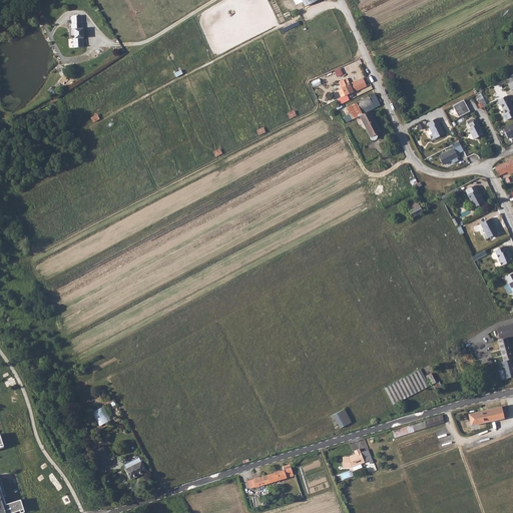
[(82,23),(71,24),(71,29),(70,29),(70,38),(73,38),(74,47),(83,46),(83,42),(82,41),(82,39),(82,38),(84,37),(83,28),(82,23)]
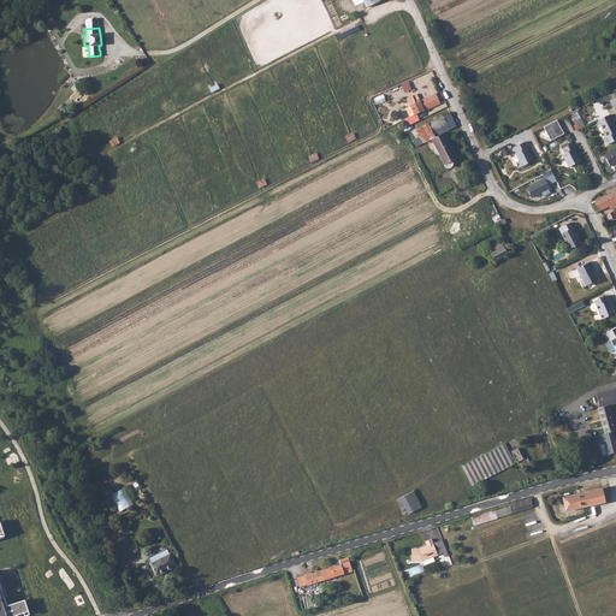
[(437,93),(430,96),(433,105),(440,102),(437,93)]
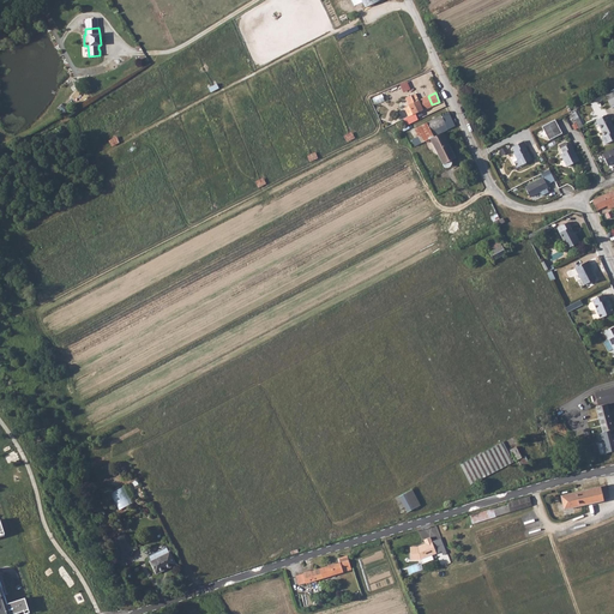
[(428,96),(408,104),(413,114),(433,106),(432,104),(428,96)]
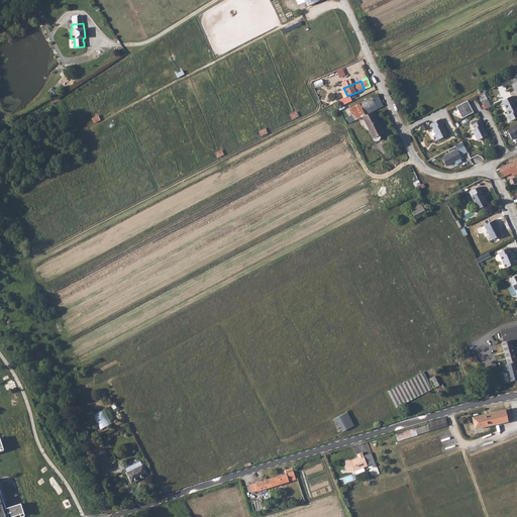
[(353,106),(348,109),(352,117),(354,120),(362,116),(372,111),(383,106),(378,95),(372,99),(371,97),(366,100),(353,106)]
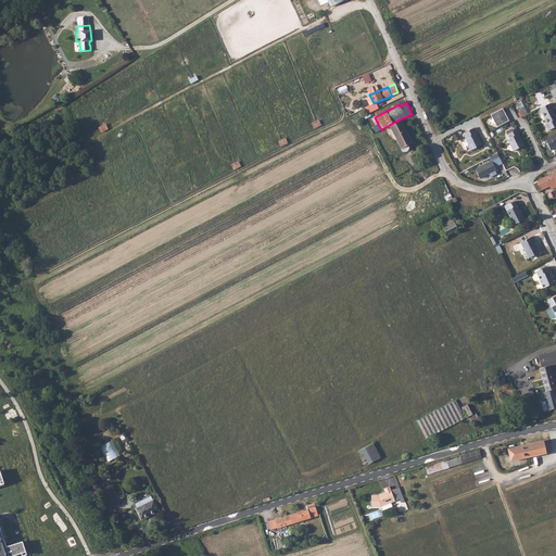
[(555,114),(551,104),(541,109),(547,124),(545,125),(548,130),(555,126),(555,114)]
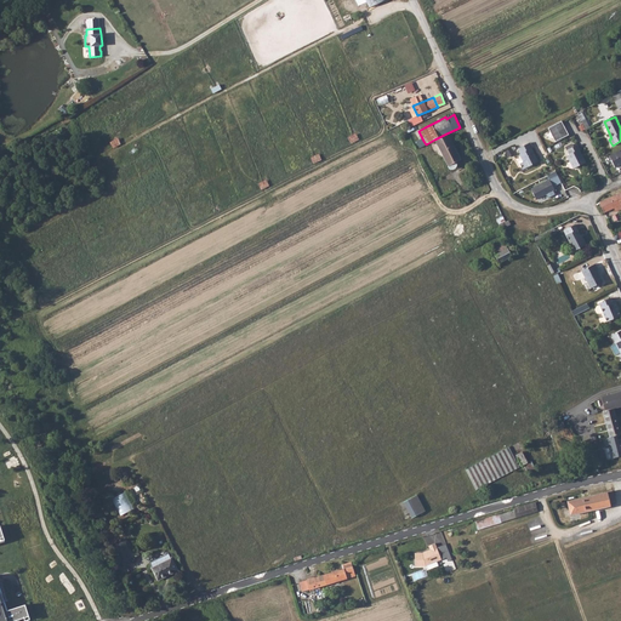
[(548,127),(556,141),(569,135),(562,120),(548,127)]
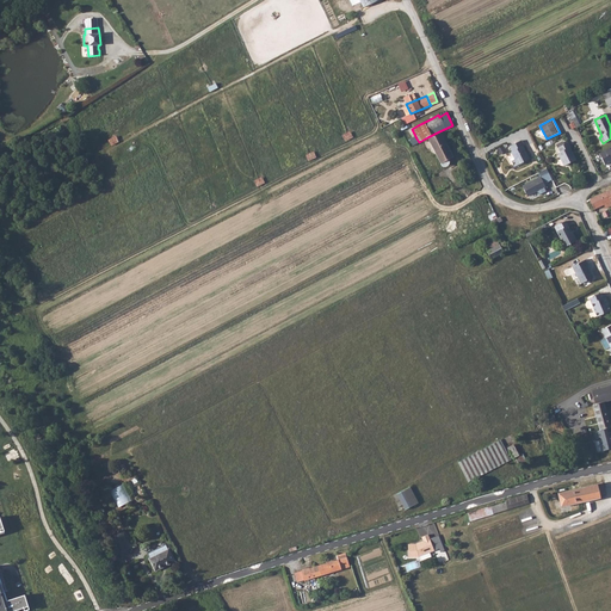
[(412,129),(409,125),(407,127),(413,139),(412,139),(415,144),(419,142),(417,139),(412,129)]
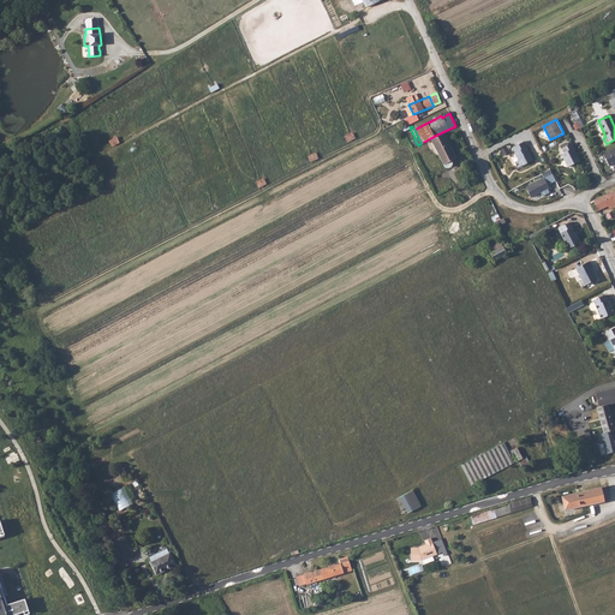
[(79,132),(75,135),(78,141),(82,144),(85,143),(82,137),(79,132)]
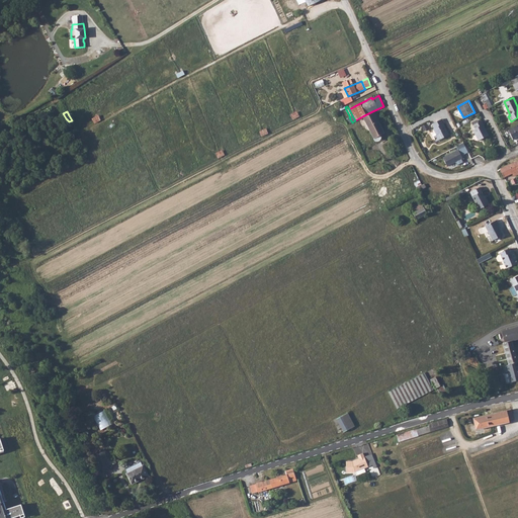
[(372,111),(362,116),(368,127),(374,141),(376,141),(378,140),(380,138),(379,136),(383,134),(376,118),(372,111)]
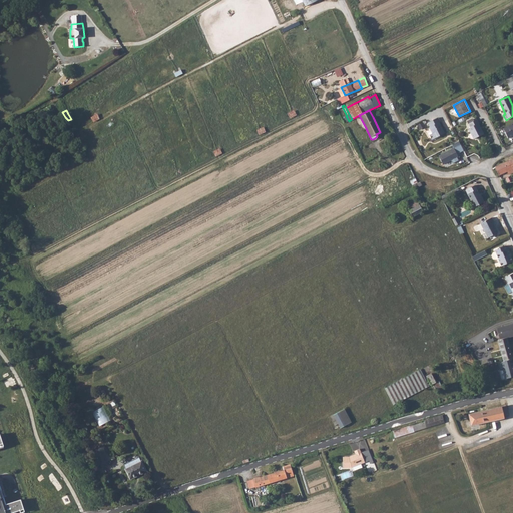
[(440,121),(438,117),(428,122),(430,126),(429,127),(431,131),(429,132),(429,133),(432,139),(435,138),(445,134),(439,122),(440,121)]
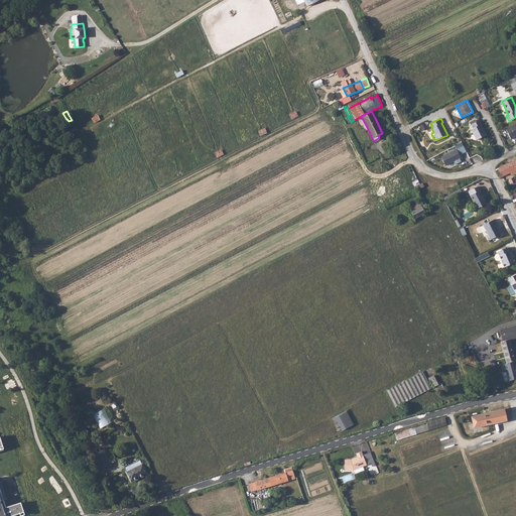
[(474,128),(472,129),(478,140),(488,135),(482,124),(481,120),(472,124),(474,128)]
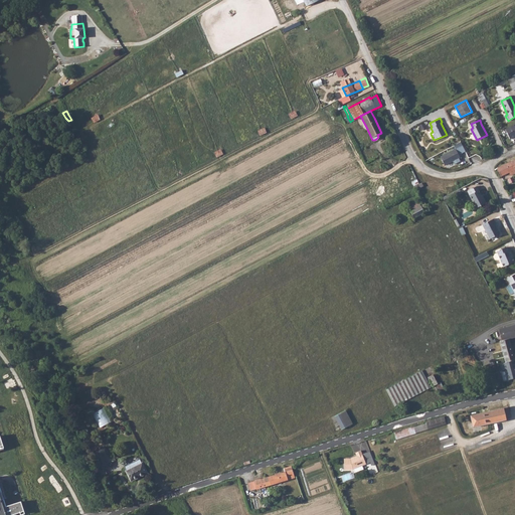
[(505,129),(510,138),(514,135),(514,126),(514,125),(505,129)]
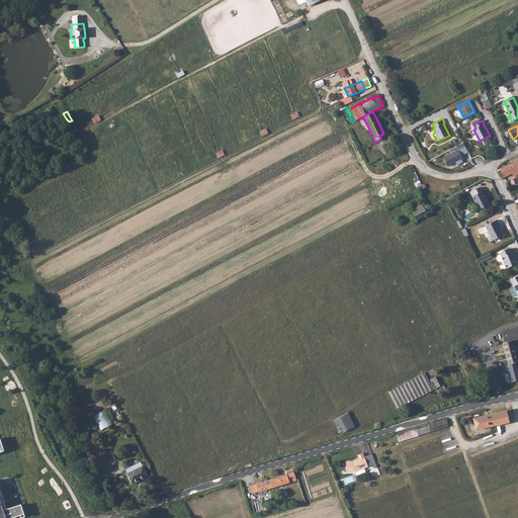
[(460,156),(467,152),(463,143),(456,147),(458,150),(460,156)]
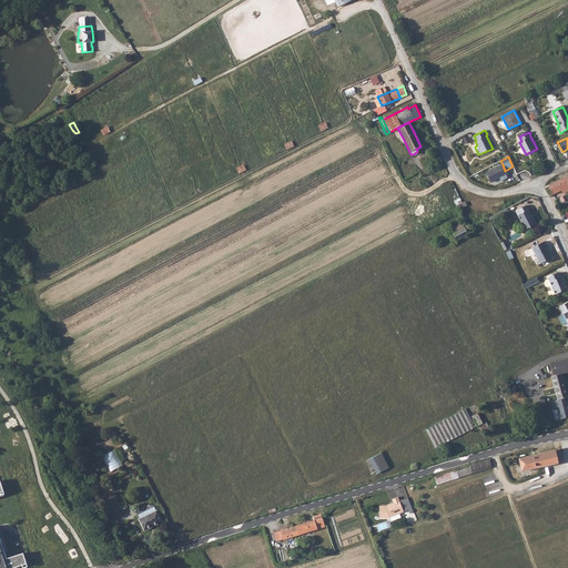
[(503,164),(485,173),(489,182),(507,173),(505,171),(503,164)]
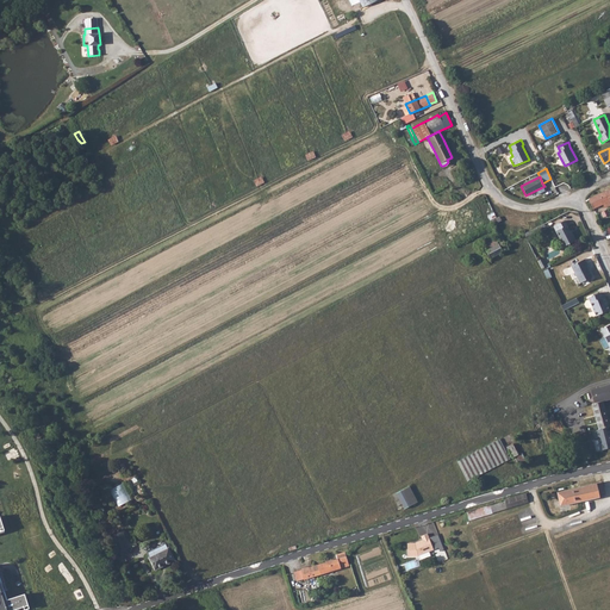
[(609,200),(609,188),(589,199),(593,209),(603,204),(605,207),(609,205),(609,201),(609,200)]
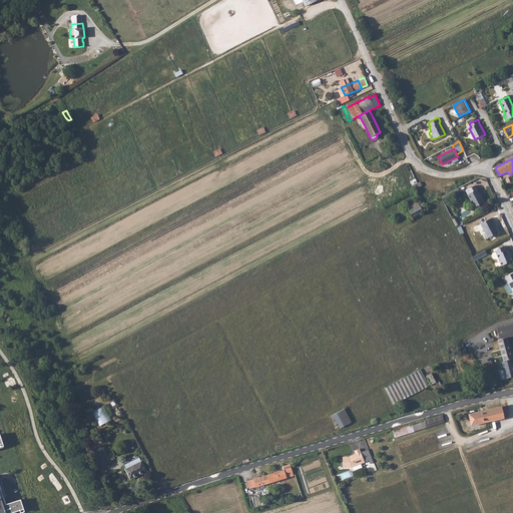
[(416,180),(411,169),(404,173),(408,179),(411,186),(414,184),(418,182),(416,180)]
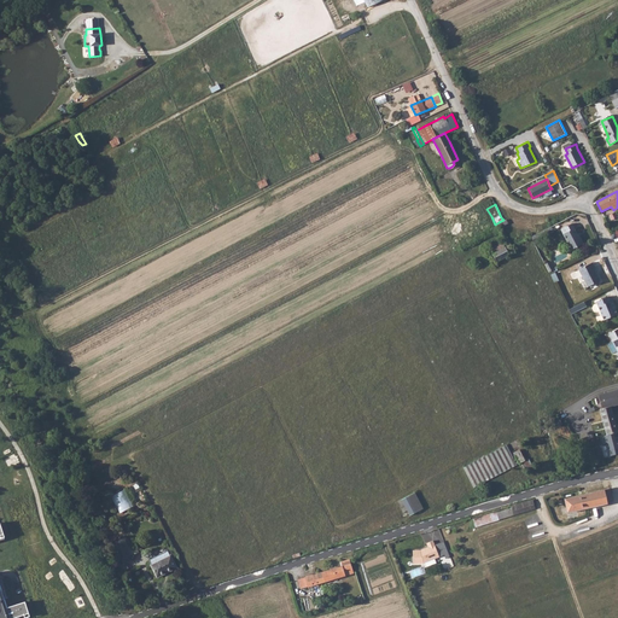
[(571,223),(560,229),(570,250),(582,244),(578,238),(571,223)]
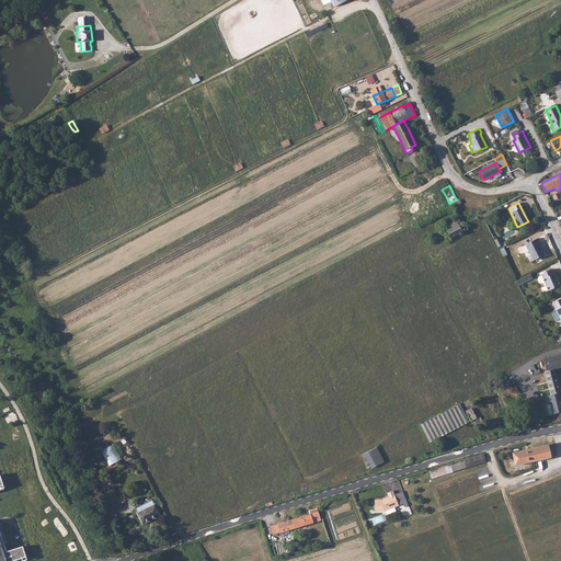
[(492,210),(481,216),(483,220),(494,215),(492,210)]
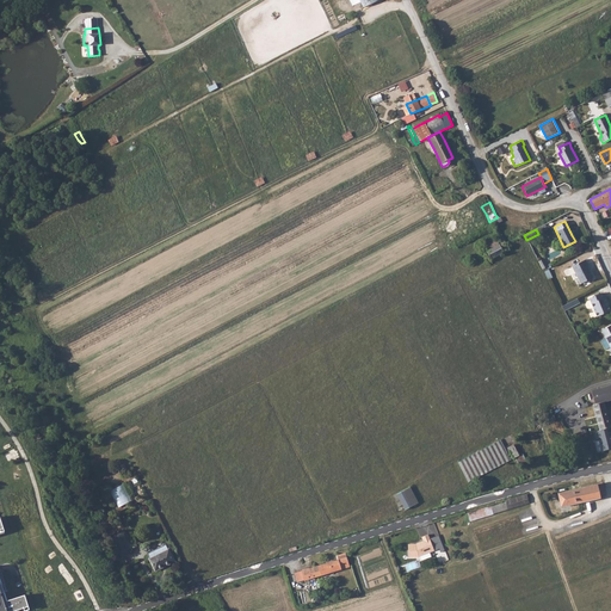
[(483,246),(487,251),(499,244),(500,246),(506,244),(503,236),(497,239),(498,240),(483,246)]
